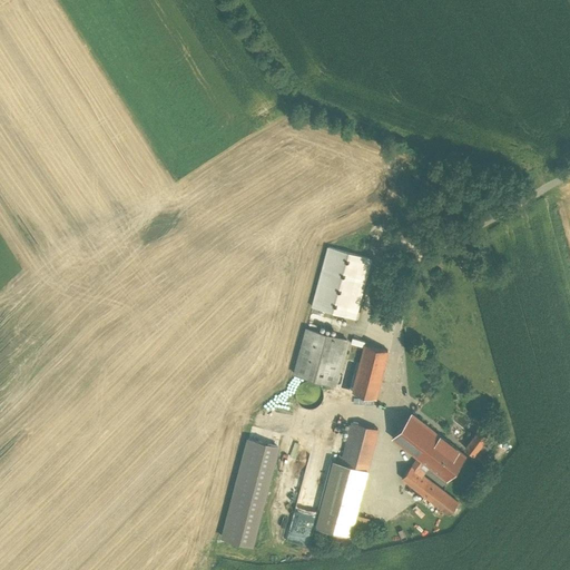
[(370,261),(326,248),(311,307),(354,320),(370,261)]
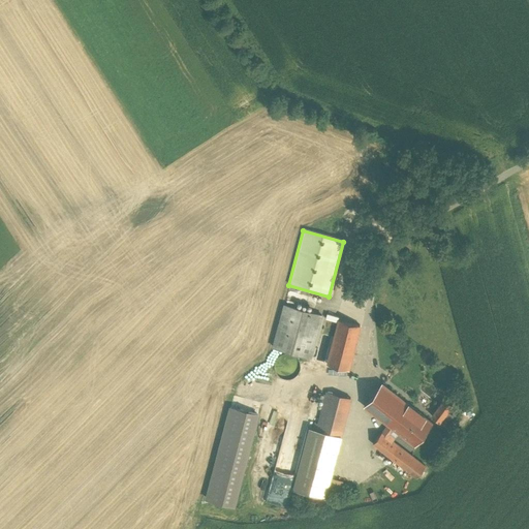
[(319,315),(281,306),(270,348),(308,359),(319,315)]
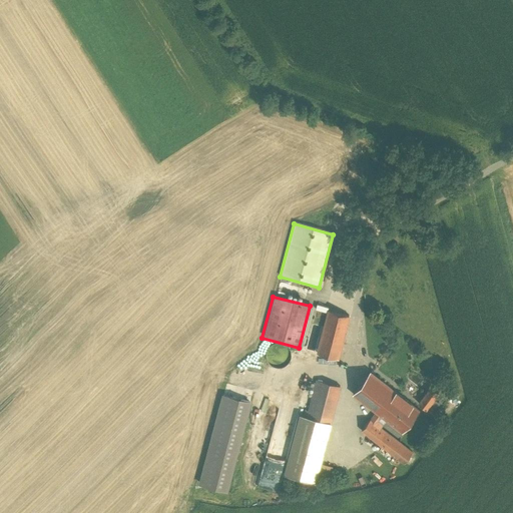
[(320,328),(311,325),(304,351),(336,360),(348,318),(325,311),(320,328)]
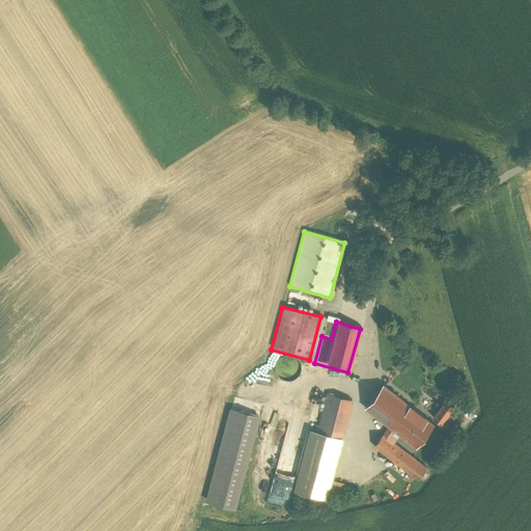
[(424,422),(383,389),(366,410),(390,429),(374,448),(416,481),(426,469),(398,446),(401,443),(413,452),(450,407),(442,400),(424,422)]
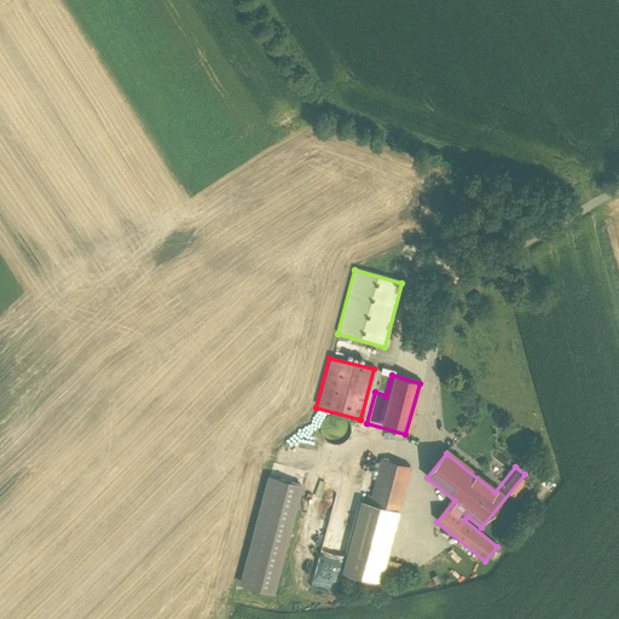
[(376,584),(408,468),(380,461),(368,505),(357,502),(337,573),(376,584)]
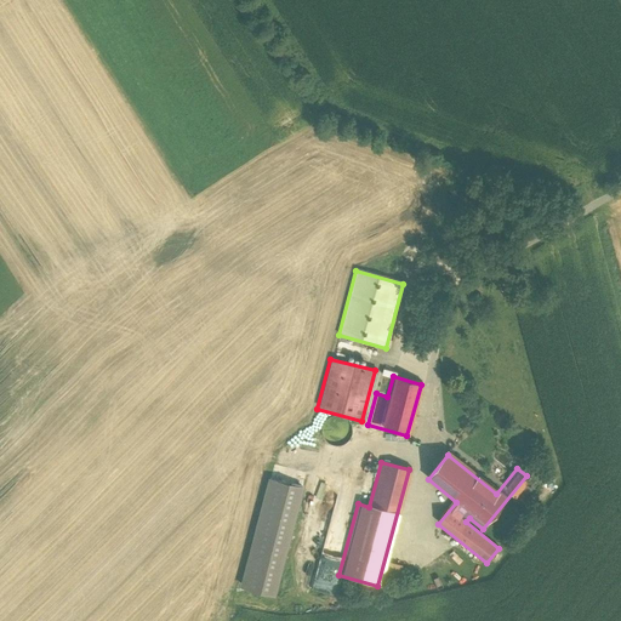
[(245,585),(284,593),(312,483),(273,473),(245,585)]
